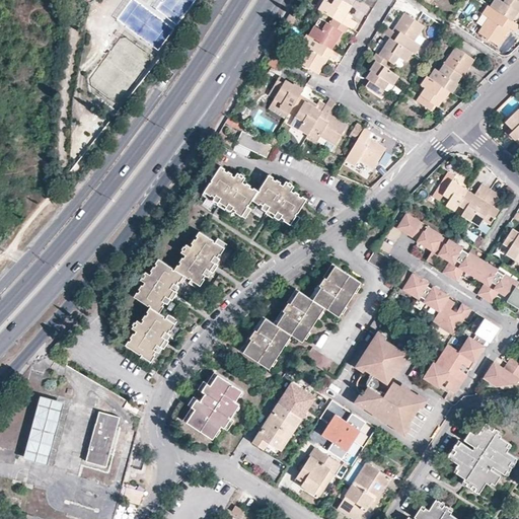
[(348,26),(353,29),(358,22),(350,17),(346,15),(348,12),(353,5),(344,0),(334,0),(332,3),(326,0),(322,0),(318,8),(331,16),(348,26)]
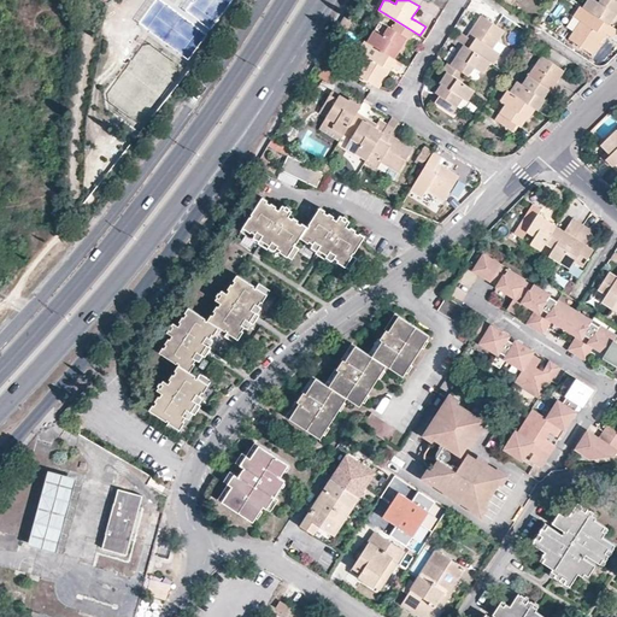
[(616,16),(616,0),(603,0),(601,4),(595,0),(591,0),(585,9),(610,25),(616,16)]
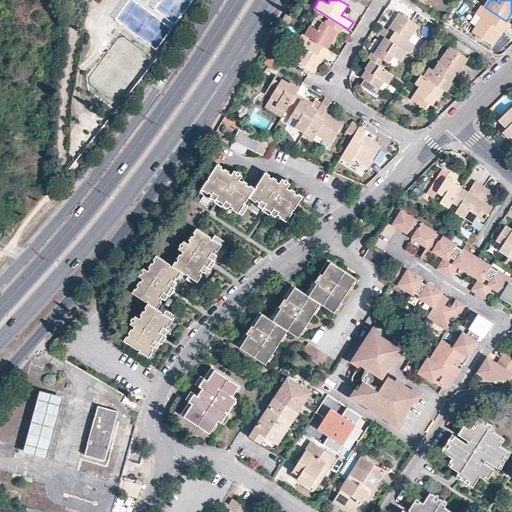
[(485,7),(483,6),(477,14),(482,17),(473,33),(492,46),(502,32),(498,29),(499,26),(504,29),(509,33),(511,30),(511,29),(511,24),(509,23),(506,21),(485,7)]
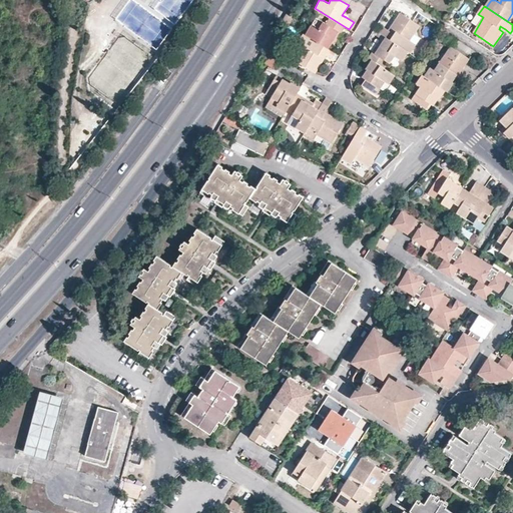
[(383,27),(379,33),(383,35),(386,37),(407,51),(409,53),(416,44),(411,40),(419,26),(400,13),(391,27),(397,31),(394,34),(388,30),(383,27)]
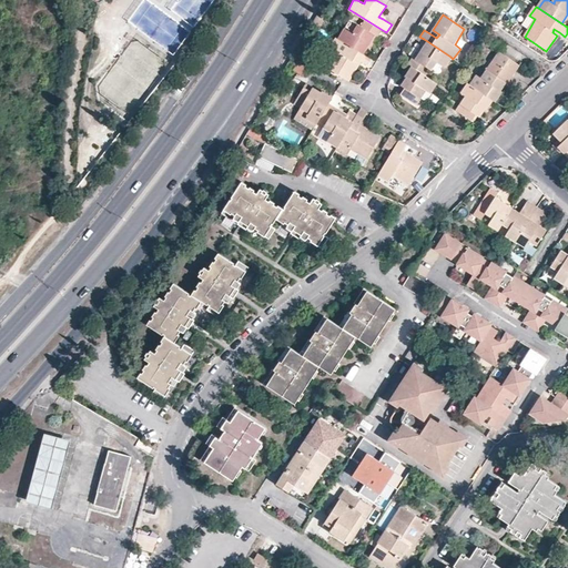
[(470,19),(463,14),(459,20),(466,24),(470,19)]
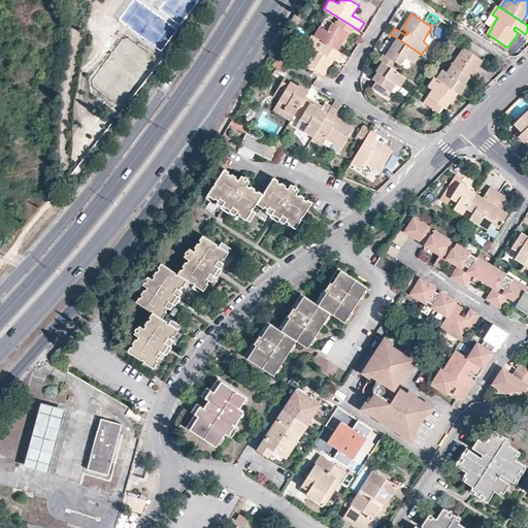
[(334,22),(332,21),(331,22),(324,18),(319,25),(312,34),(336,48),(340,43),(347,31),(350,33),(354,27),(337,17),(334,22)]
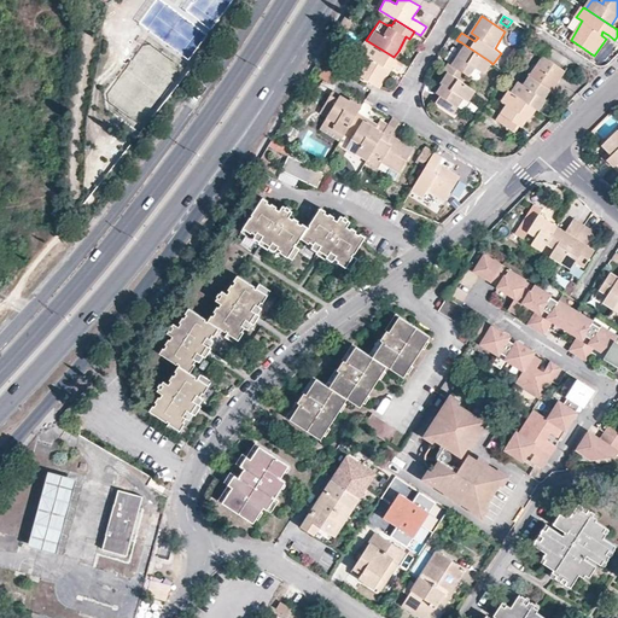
[(404,47),(409,39),(406,36),(398,51),(401,52),(404,47)]
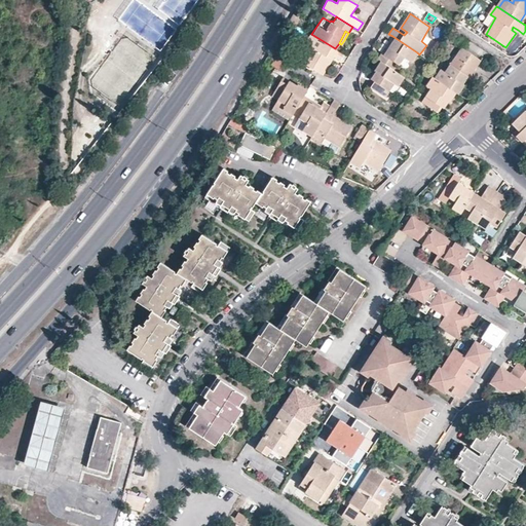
[(335,48),(311,34),(309,33),(303,42),(294,59),(301,63),(317,73),(322,75),(332,60),(327,57),(329,53),(334,57),(338,60),(342,52),(335,48)]
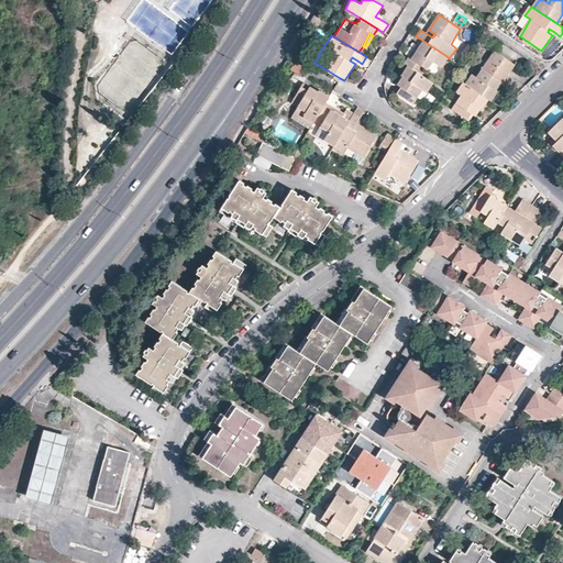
[(423,41),(420,39),(412,50),(408,56),(411,58),(423,41)]
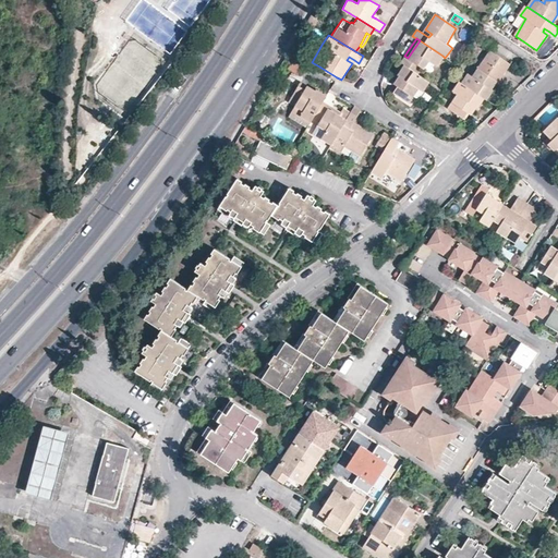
[(404,56),(400,63),(403,65),(415,73),(420,67),(423,68),(428,60),(436,64),(443,56),(420,40),(408,58),(404,56)]
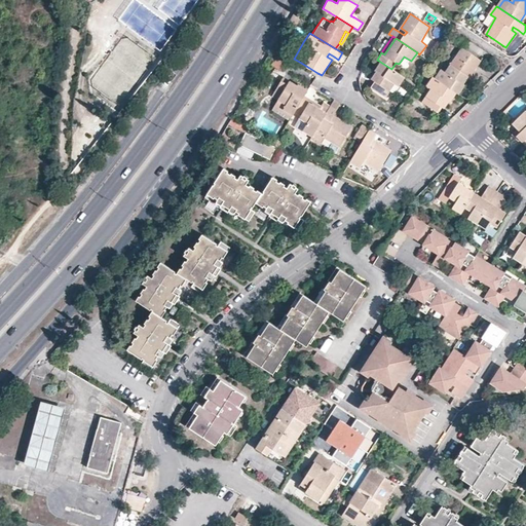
[(482,60),(462,47),(445,73),(440,70),(434,79),(457,95),(459,96),(464,86),(463,85),(468,77),(470,78),(473,73),(482,60)]
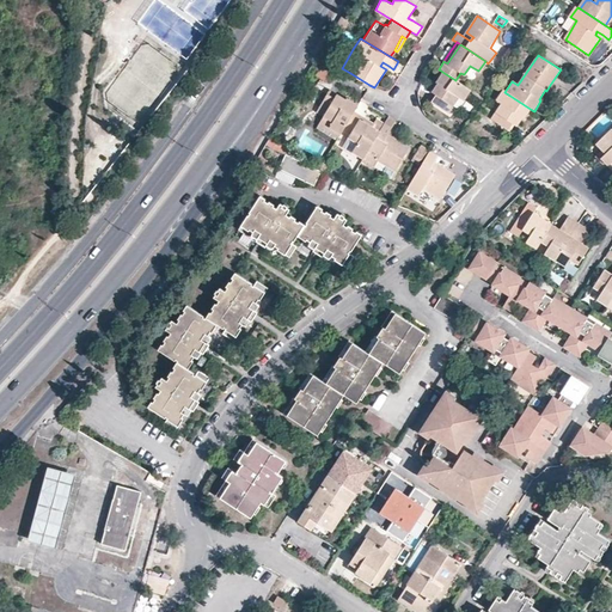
[(337,71),(328,65),(324,69),(322,68),(317,77),(329,84),(337,71)]
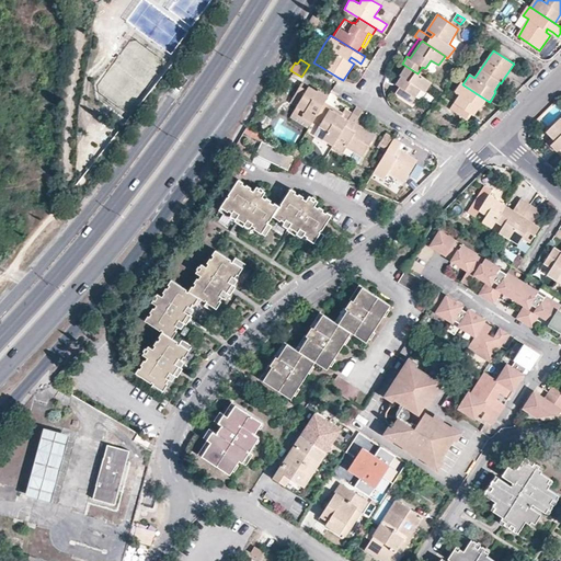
[(430,82),(418,73),(405,66),(399,75),(401,77),(399,79),(397,83),(400,84),(395,93),(410,104),(420,89),(424,91),(430,82)]
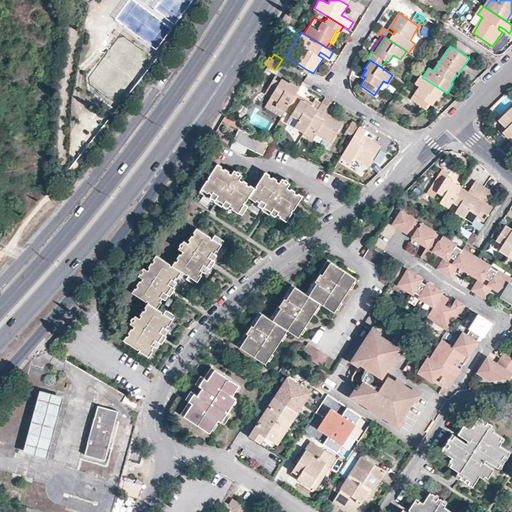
[(290,83),(276,74),(274,78),(280,81),(288,86),(290,83)]
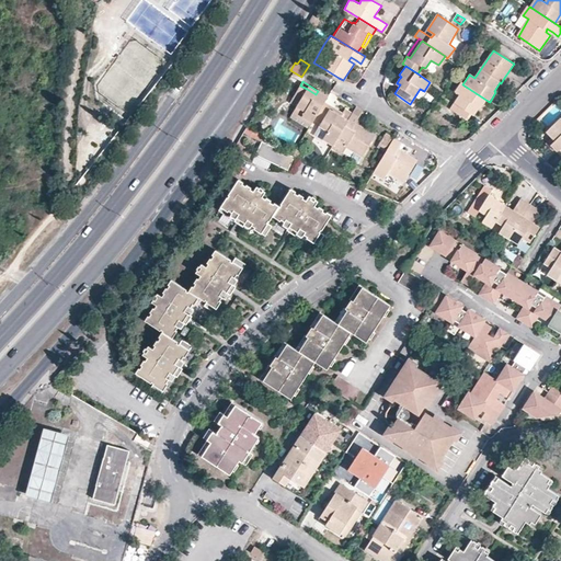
[(462,84),(460,83),(455,92),(458,96),(450,110),(466,121),(471,113),(474,116),(477,113),(480,109),(482,109),(488,101),(462,84)]
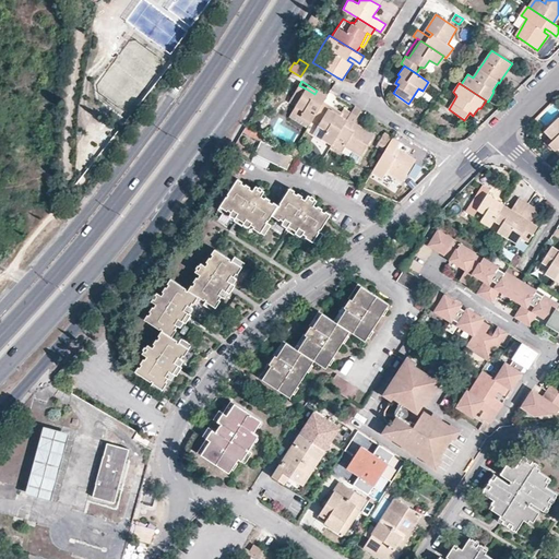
[(323,103),(328,95),(321,91),(318,88),(317,91),(314,94),(306,88),(299,85),(289,100),(296,105),(304,109),(300,115),(311,121),(314,118),(323,103)]
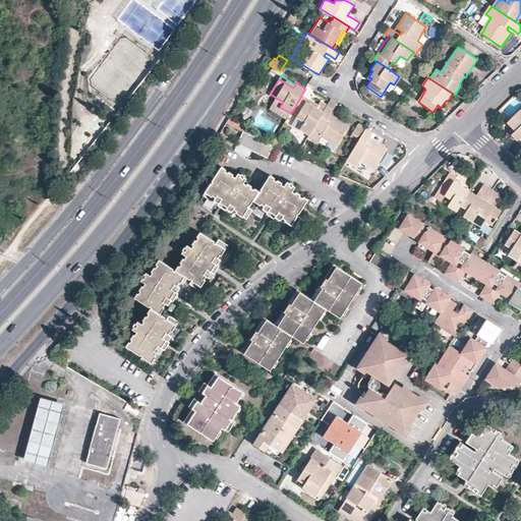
[(301,96),(293,110),(297,112),(295,116),(304,121),(300,128),(309,133),(323,112),(306,102),(307,99),(301,96)]
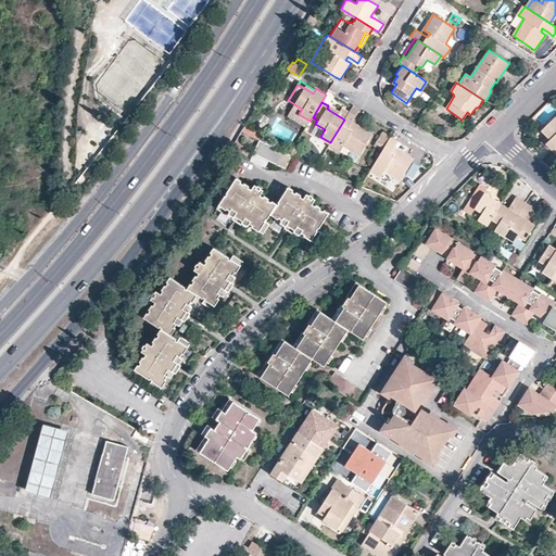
[(310,121),(299,114),(302,109),(294,104),(289,113),(308,124),(310,121)]
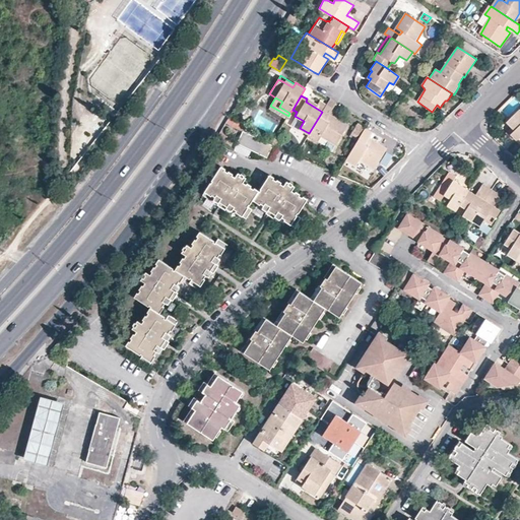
[(310,101),(307,99),(306,102),(322,112),(326,106),(326,105),(320,101),(317,106),(310,101)]
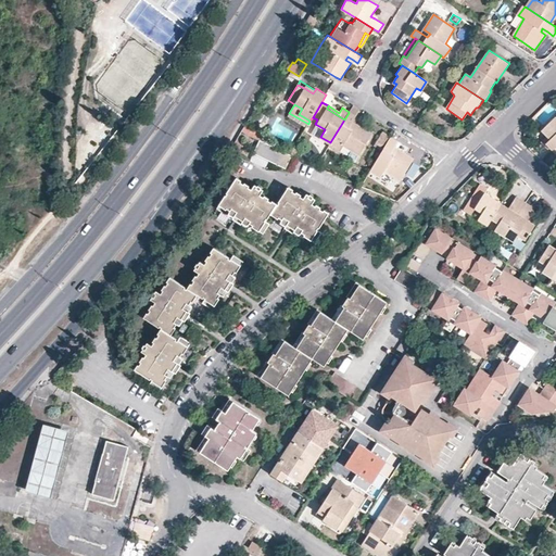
[(359,110),(353,105),(349,112),(349,113),(355,117),(359,110)]
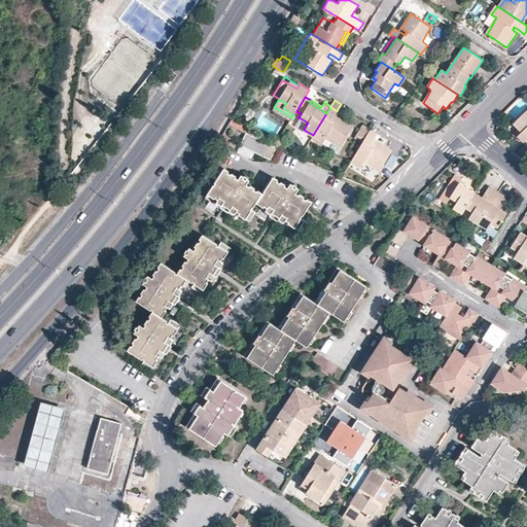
[(337,111),(330,107),(326,113),(313,135),(311,138),(320,144),(324,138),(332,143),(340,147),(352,128),(338,118),(335,123),(330,120),(334,116),(337,111)]
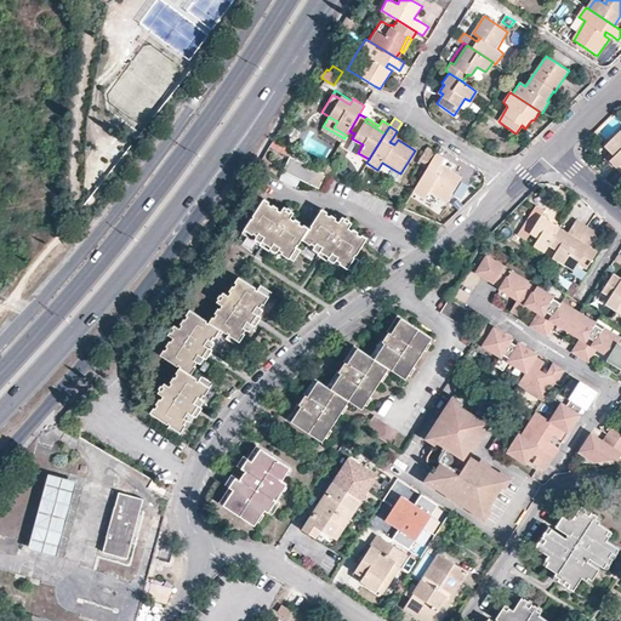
[(611,160),(617,167),(620,164),(620,132),(620,134),(609,143),(609,147),(613,152),(610,154),(614,158),(611,160)]
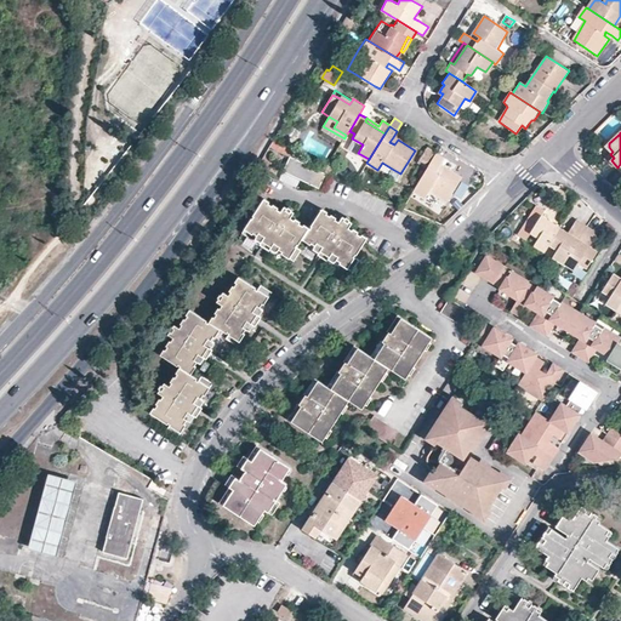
[(289,154),(291,155),(295,148),(283,141),(278,149),(289,154)]
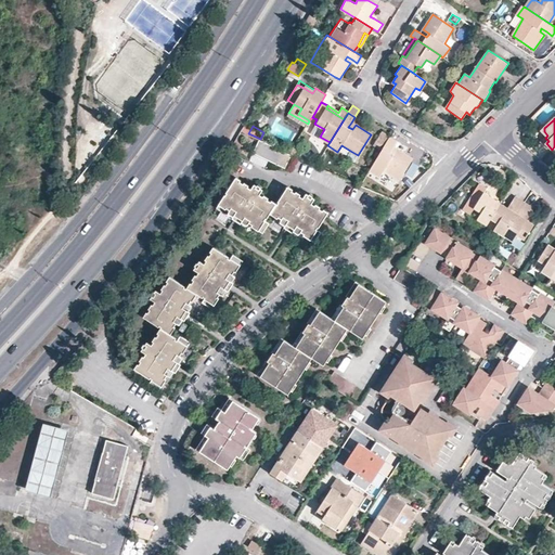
[(388,136),(382,131),(373,145),(379,150),(388,136)]
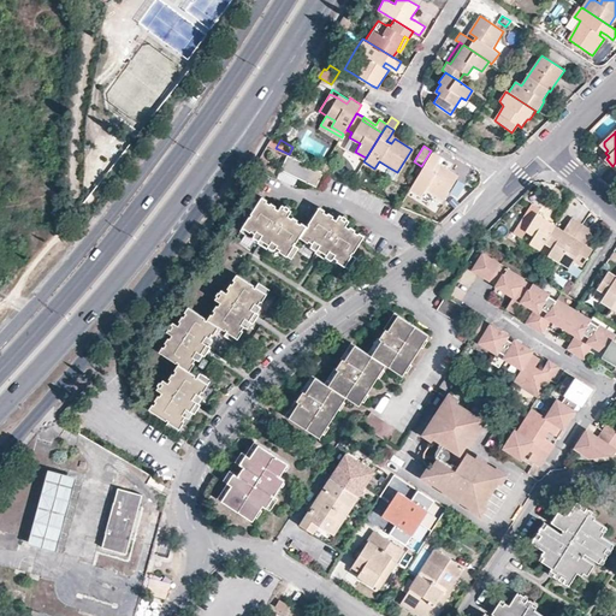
[(314,184),(321,170),(315,167),(289,154),(286,153),(279,167),(296,176),(314,184)]
